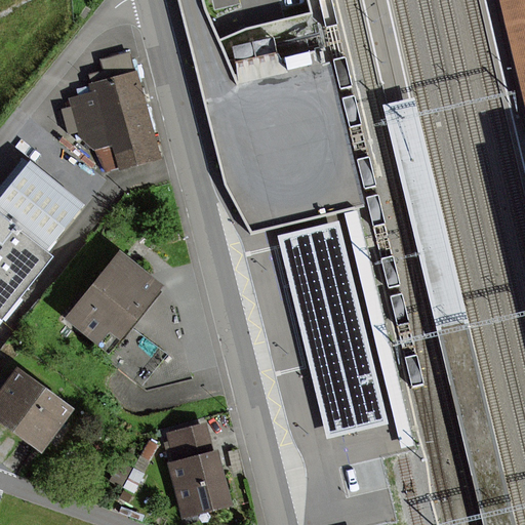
[(175,0),(186,37),(200,94),(218,90),(240,85),(214,28),(207,9),(204,0),(175,0)]
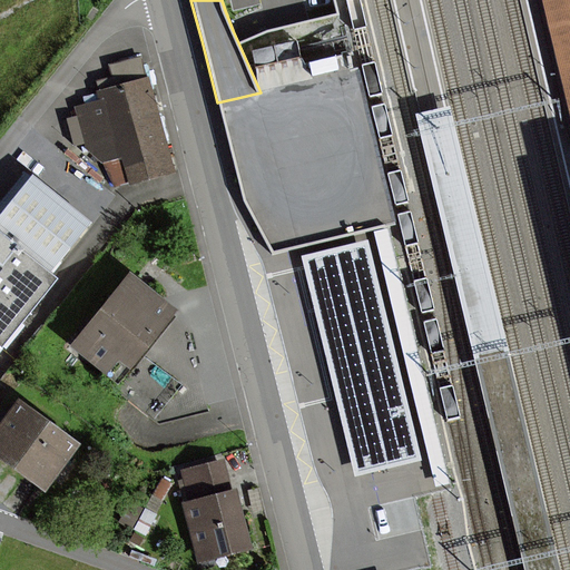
[(569,0),(539,0),(569,129),(569,0)]
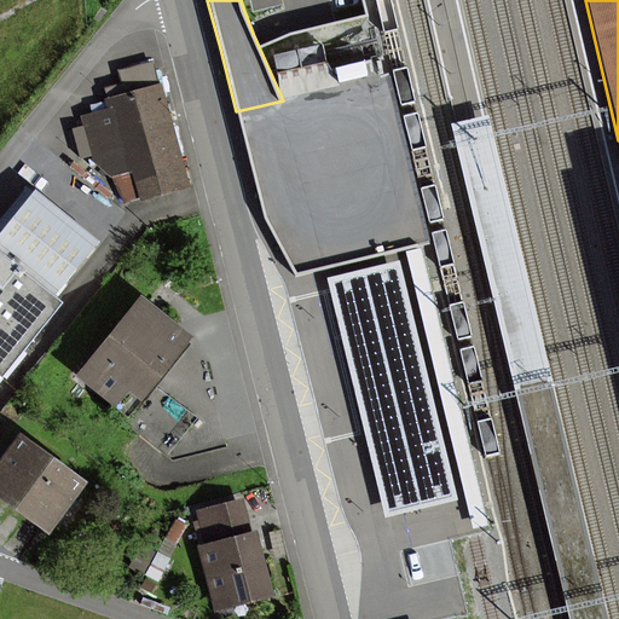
[(125,202),(185,186),(166,110),(154,64),(120,74),(123,87),(106,92),(110,109),(86,116),(87,126),(74,128),(82,158),(96,155),(98,165),(113,177),(125,202)]
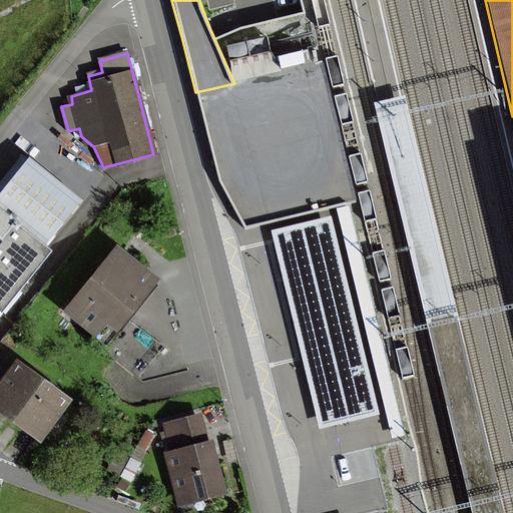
[(213,88),(195,92),(218,182),(244,231),(357,202),(324,62),(234,83),(213,88)]
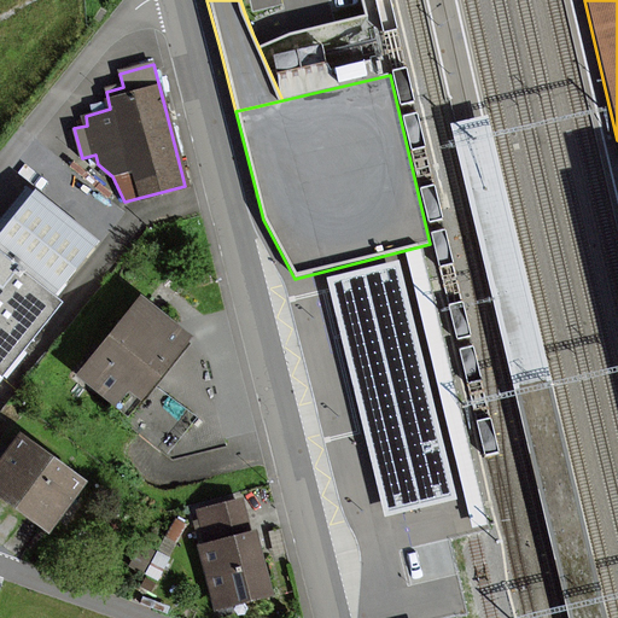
[(606,617),(489,117),(454,124),(559,578),(569,617),(606,617)]
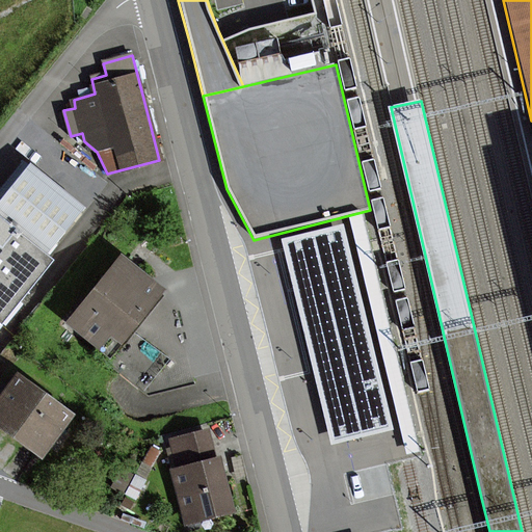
[(28,165),(0,200),(0,215),(48,255),(79,214),(84,209),(28,165)]
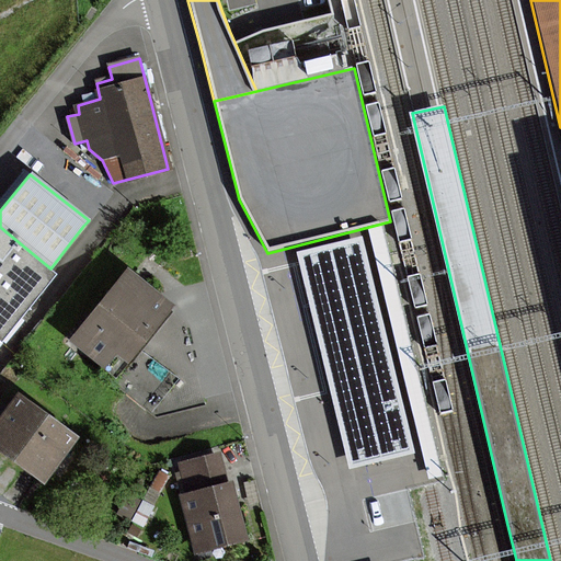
[(427,482),(443,479),(384,225),(368,229),(427,482)]
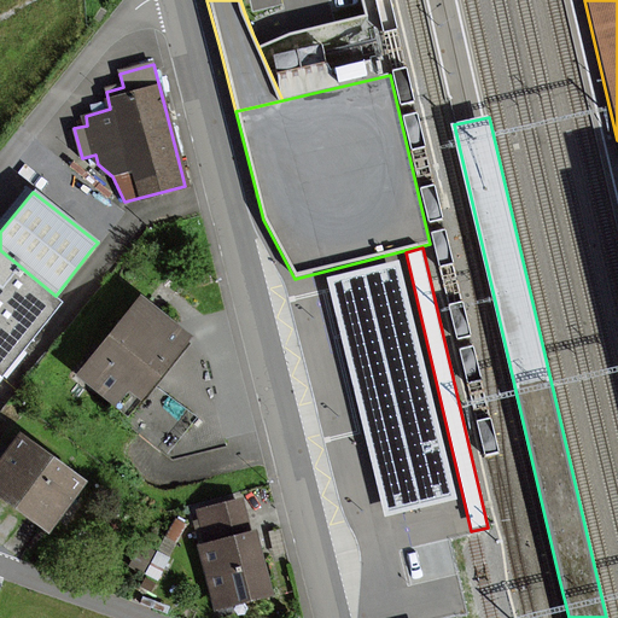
[(0,365),(56,296),(0,250),(0,365)]
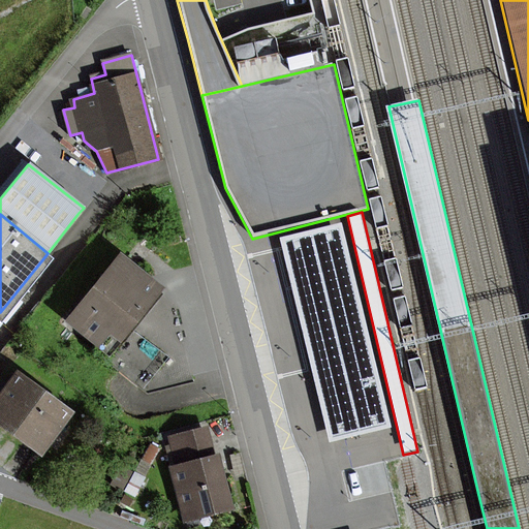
[(342,224),(280,239),(329,443),(391,429),(342,224)]
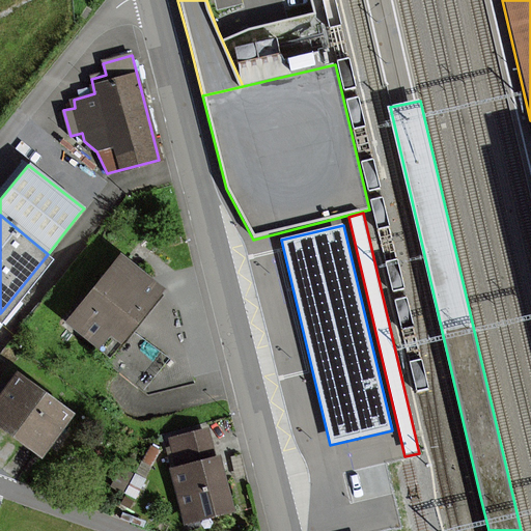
[(158,290),(122,261),(73,322),(108,352),(152,298),(158,290)]
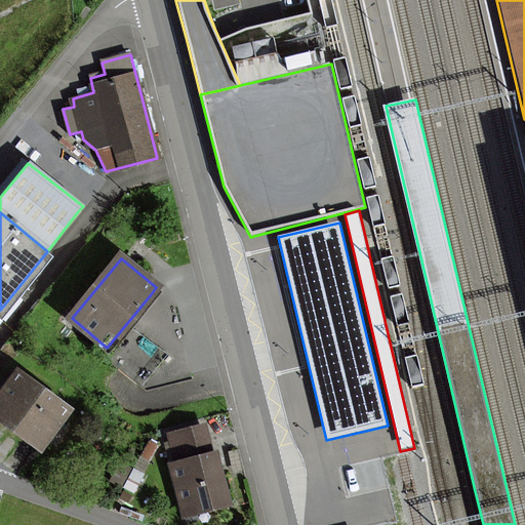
[(0,400),(0,415),(40,446),(46,439),(57,446),(68,432),(56,425),(66,410),(18,375),(14,381),(0,400)]
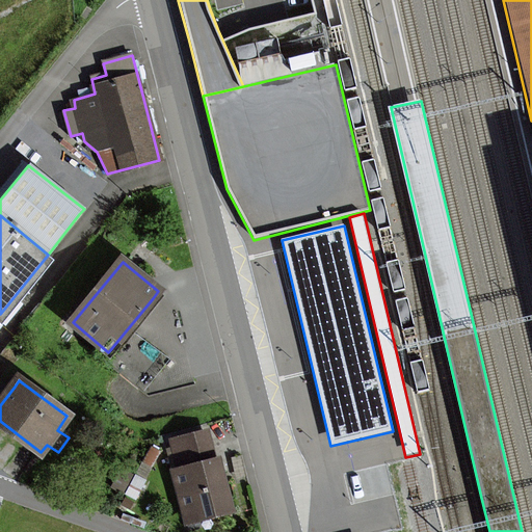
[(214,472),(205,431),(171,440),(179,469),(175,470),(185,515),(208,510),(210,519),(232,513),(221,472),(215,474),(214,472)]
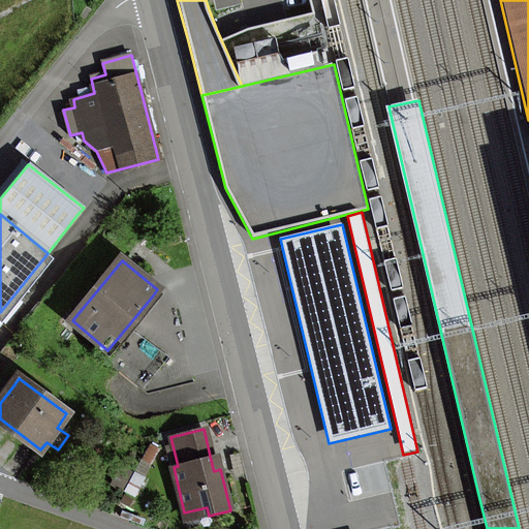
[(111,485),(121,490),(130,473),(120,468),(111,485)]
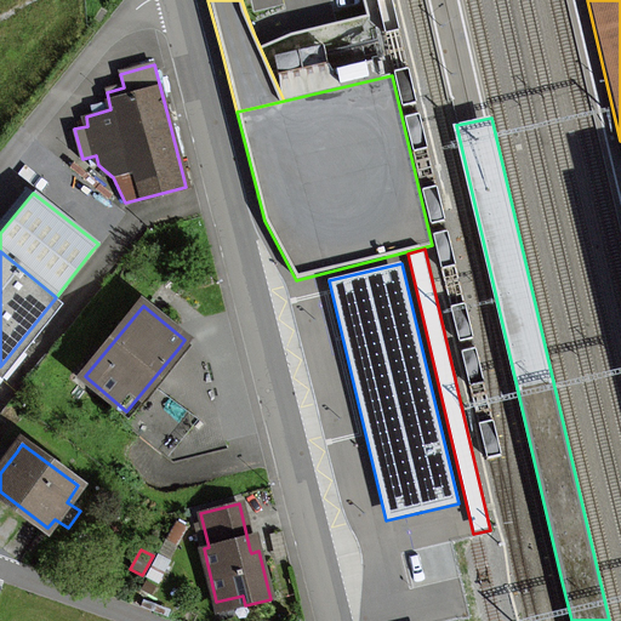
[(159,557),(148,577),(159,584),(170,563),(159,557)]
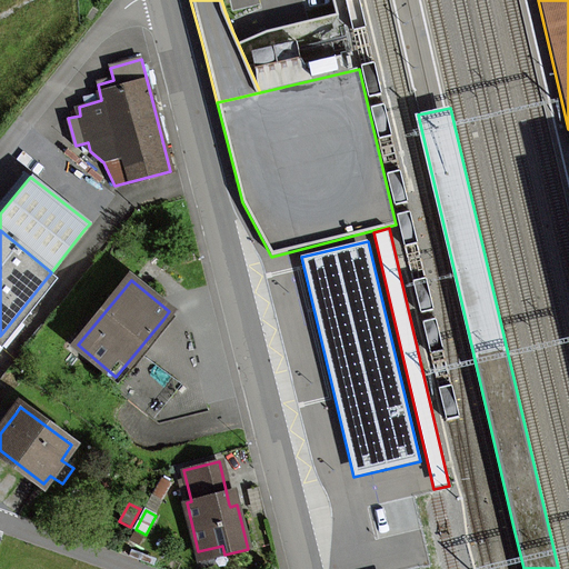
[(145,537),(135,531),(131,539),(141,543),(145,537)]
